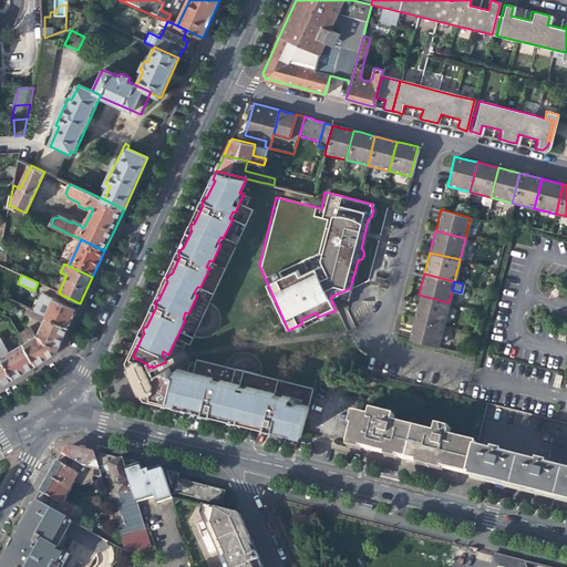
[(60,294),(57,300),(69,306),(71,299),(60,294)]
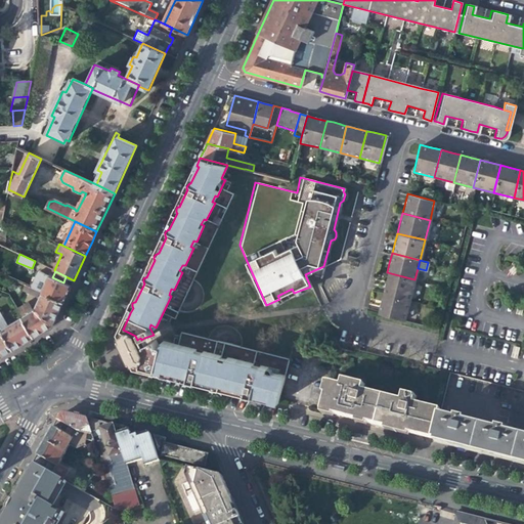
[(409,300),(415,279),(387,272),(384,282),(382,293),(409,300)]
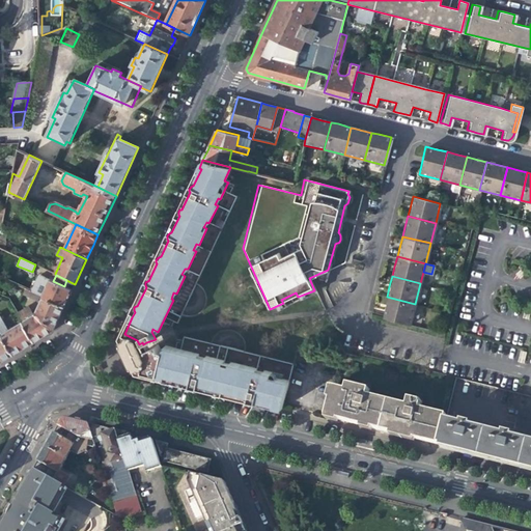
[(42,296),(43,296),(65,306),(70,297),(73,289),(64,286),(53,281),(50,279),(42,296)]
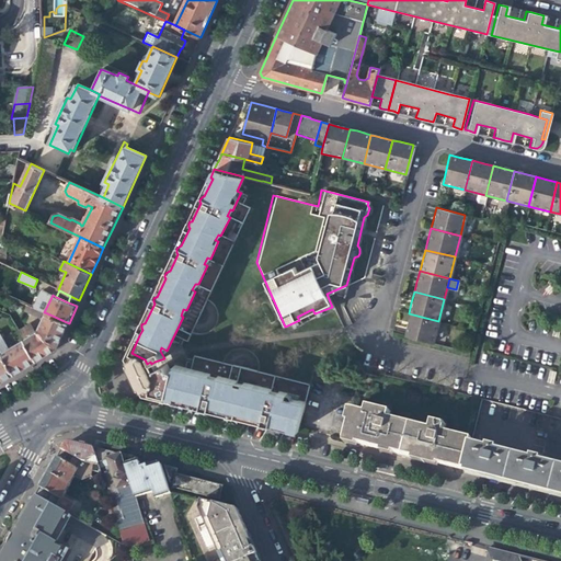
[(38,310),(27,305),(24,312),(35,316),(38,310)]
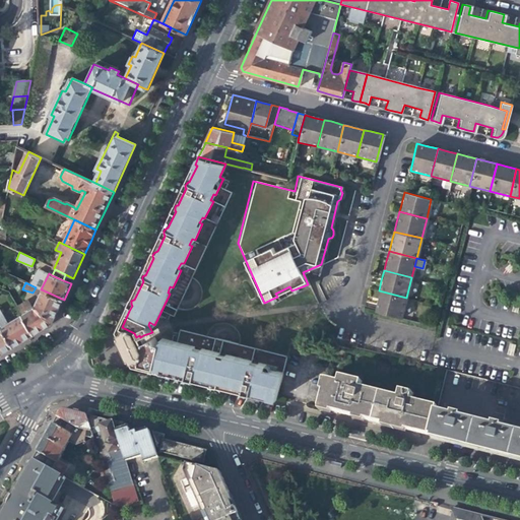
[(34,307),(21,315),(34,335),(53,323),(57,315),(64,300),(42,289),(34,307)]
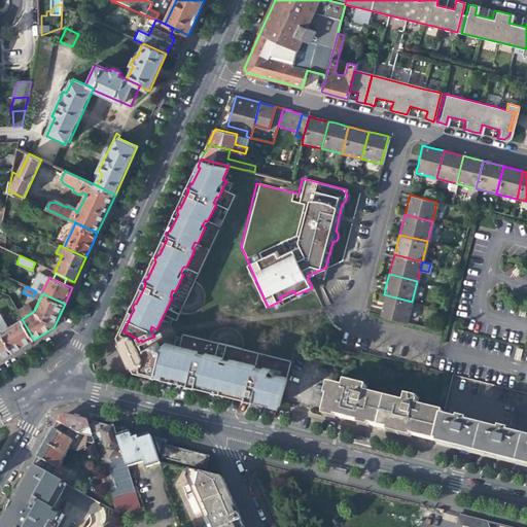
[(407,321),(412,302),(384,294),(382,304),(379,314),(407,321)]
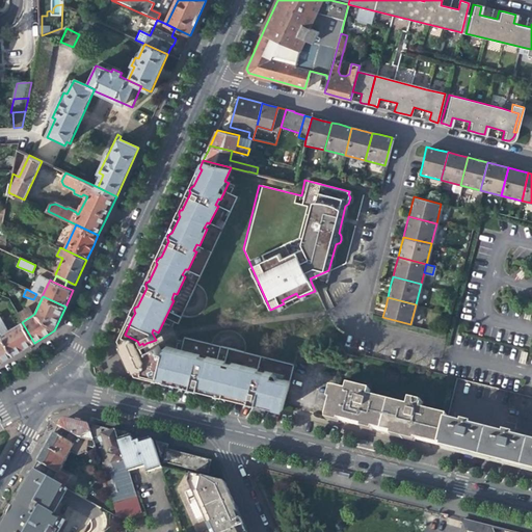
[(0,319),(0,333),(1,335),(14,355),(24,348),(34,343),(22,322),(7,331),(0,319)]
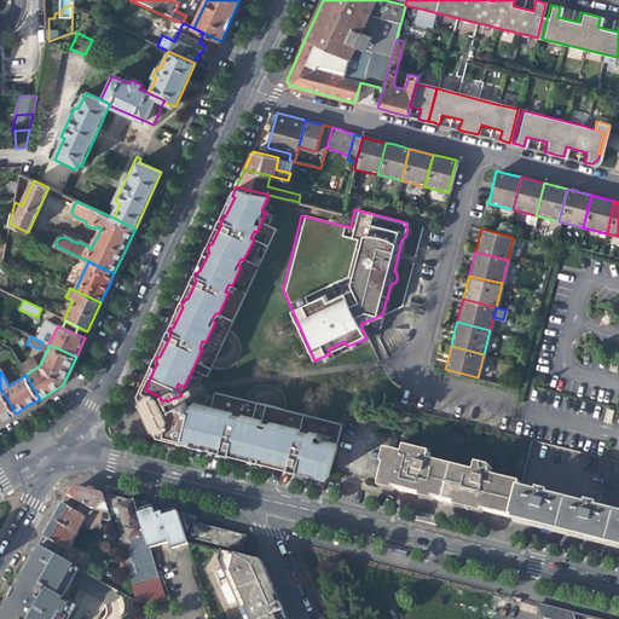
[(1,389),(0,389),(0,422),(16,414),(1,389)]
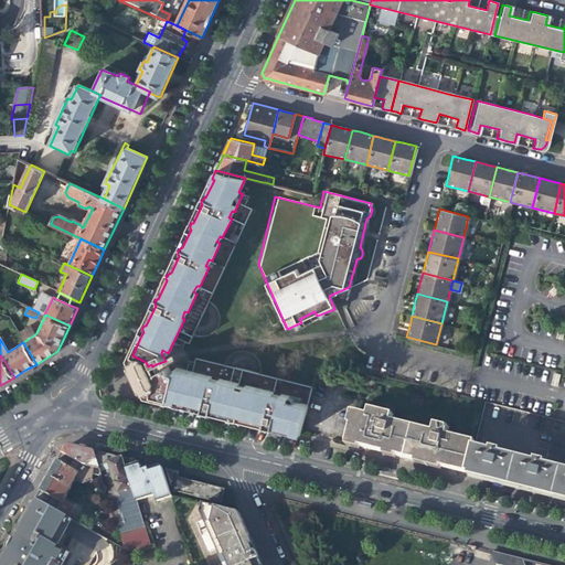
[(169,368),(166,361),(156,364),(152,366),(151,364),(148,366),(146,362),(132,355),(129,362),(131,365),(129,368),(129,370),(129,371),(131,373),(134,374),(135,374),(138,382),(137,383),(137,384),(137,387),(138,390),(140,391),(142,391),(144,394),(152,396),(156,382),(153,376),(157,375),(156,373),(159,372),(169,368)]
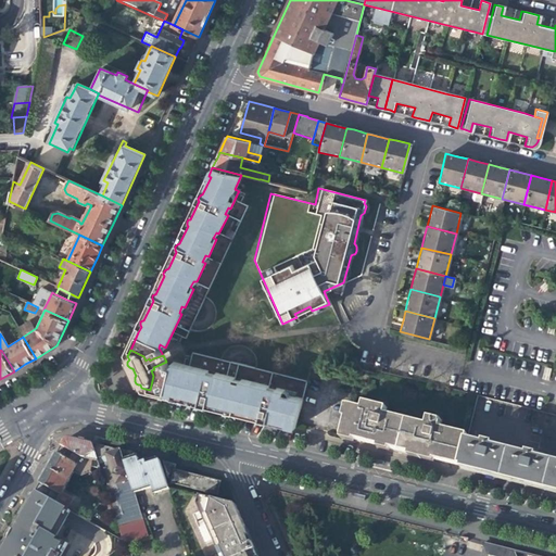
[(153,376),(150,390),(171,395),(174,395),(174,397),(176,399),(178,399),(179,399),(180,397),(196,401),(200,402),(200,404),(201,404),(202,405),(205,405),(206,404),(226,408),(227,409),(227,412),(228,412),(229,413),(231,412),(234,411),(257,416),(262,417),(262,419),(263,420),(264,421),(267,420),(268,419),(274,420),(287,424),(287,427),(294,429),(295,426),(302,400),(293,397),(294,393),(276,389),(275,391),(268,390),(268,387),(240,380),(240,382),(234,380),(235,378),(214,373),(214,376),(206,374),(207,371),(172,362),(171,369),(168,369),(166,362),(156,366),(153,367),(154,369),(151,370),(153,376)]
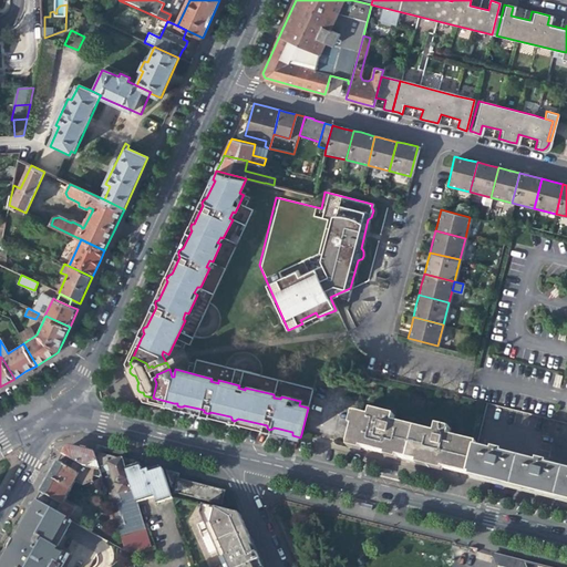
[(462,474),(467,475),(474,450),(476,442),(449,434),(451,426),(436,422),(434,431),(393,420),(394,412),(371,406),(369,413),(356,410),(347,444),(362,449),(395,457),(430,466),(462,474)]
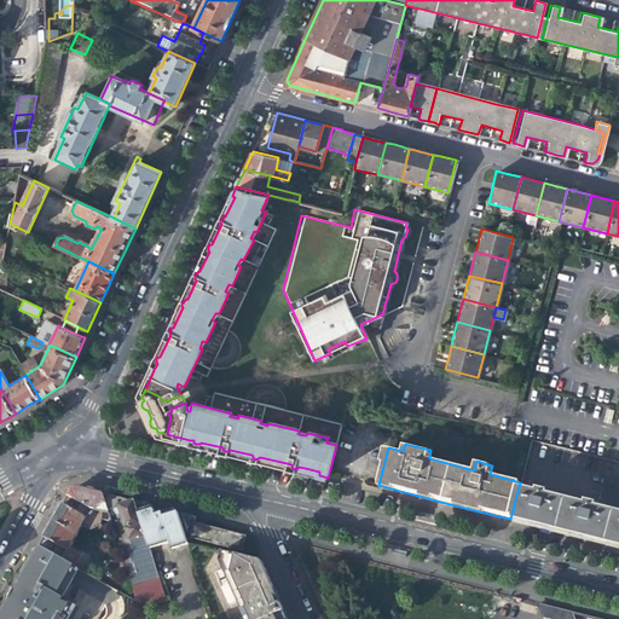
[(90,510),(109,514),(103,495),(77,489),(68,493),(65,498),(90,510)]
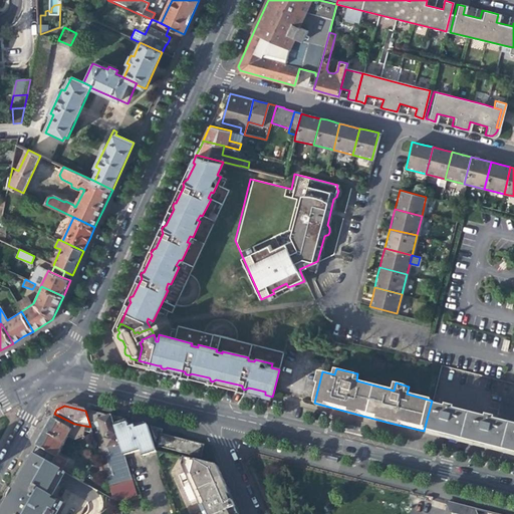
[(91,406),(90,412),(111,418),(112,411),(102,409),(91,406)]
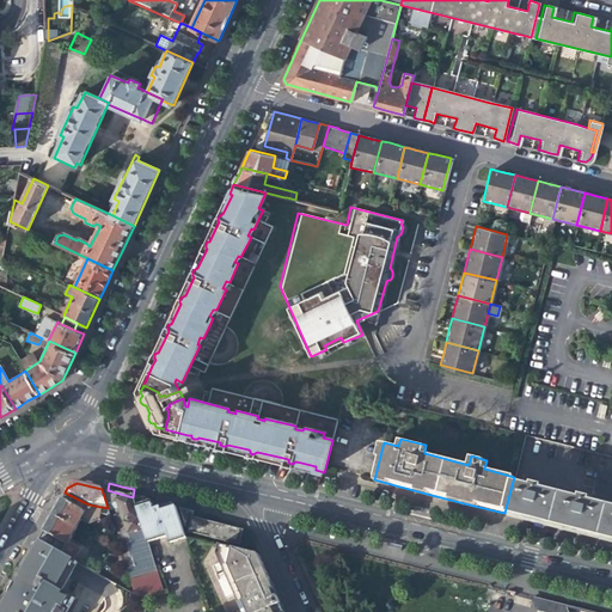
[(532,490),(512,485),(505,513),(520,518),(528,519),(543,522),(592,536),(611,540),(611,509),(591,505),(591,501),(581,499),(580,502),(543,493),(543,489),(532,487),(532,490)]
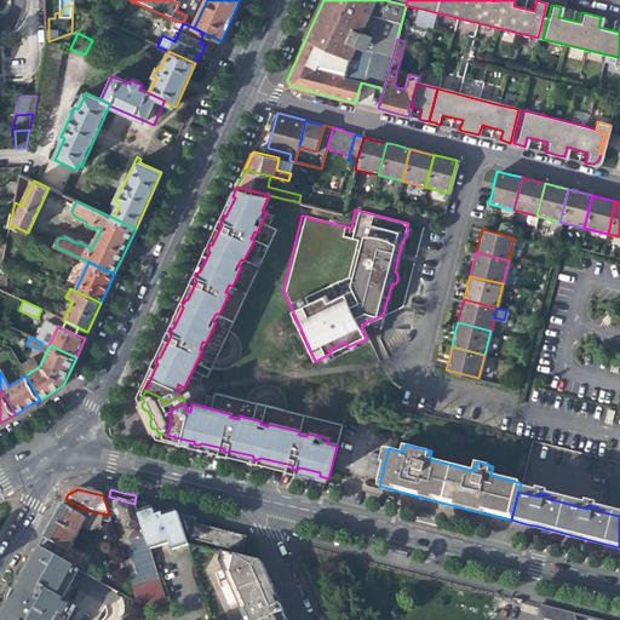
[(155,569),(149,550),(135,504),(109,497),(103,495),(109,515),(112,515),(131,577),(155,569)]
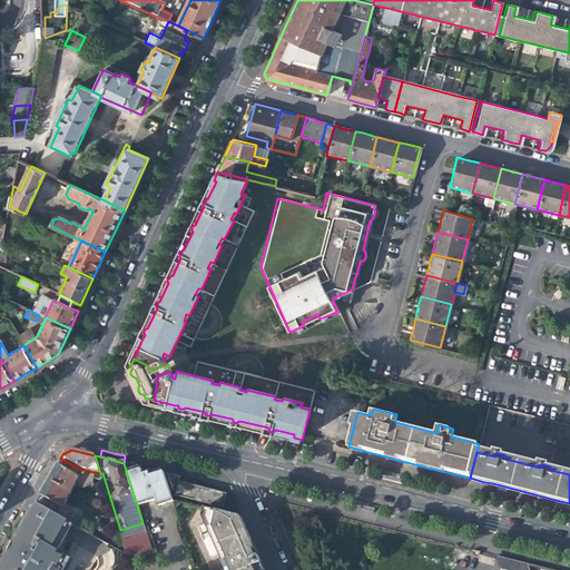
[(70,492),(82,470),(60,459),(48,480),(70,492)]
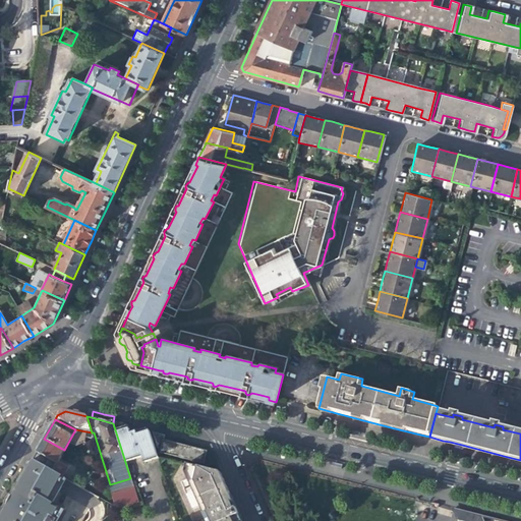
[(129,427),(113,423),(125,462),(142,456),(145,463),(158,458),(150,433),(138,437),(137,435),(132,436),(129,427)]
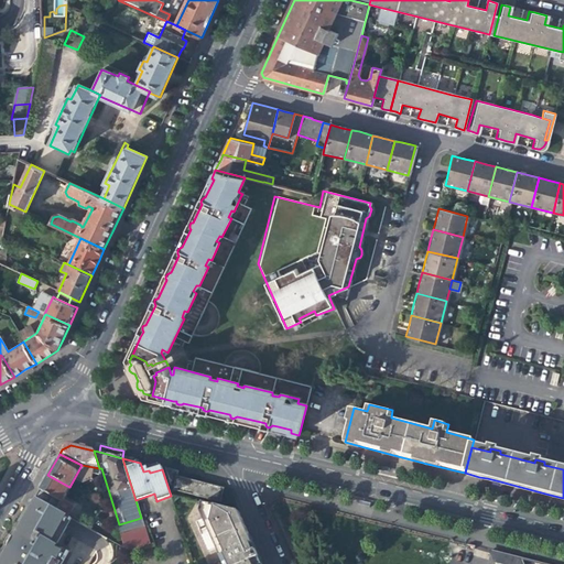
[(177,477),(179,473),(165,469),(171,486),(175,487),(174,490),(219,501),(223,488),(177,477)]
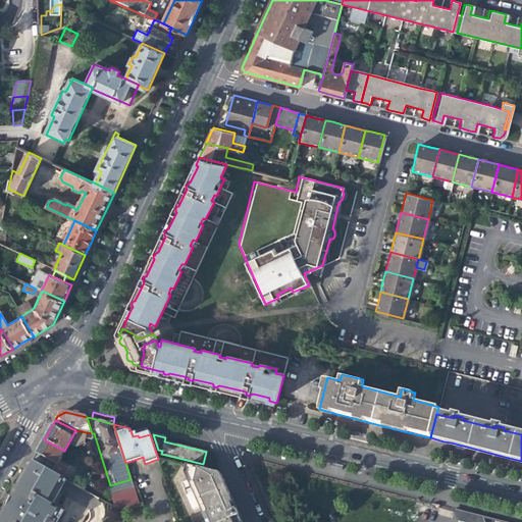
[(57,463),(64,451),(44,439),(32,461),(62,478),(67,469),(57,463)]
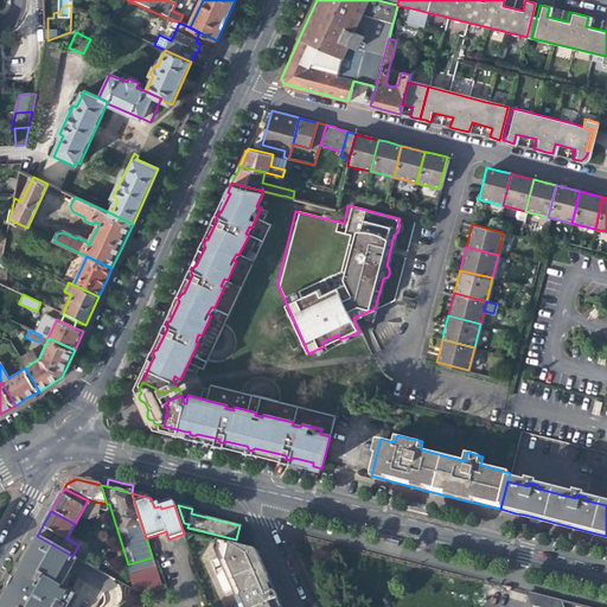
[(72,556),(37,536),(34,542),(31,547),(34,549),(24,567),(20,566),(13,577),(17,580),(12,587),(8,593),(6,590),(0,601),(0,605),(2,606),(1,606),(59,606),(63,602),(66,605),(72,595),(59,588),(55,586),(72,556)]
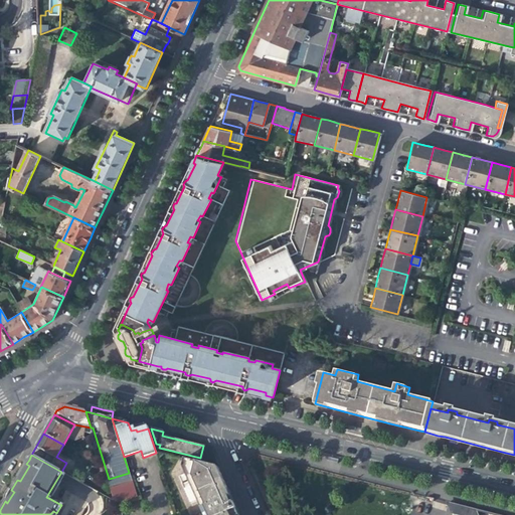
[(237,514),(234,505),(219,471),(217,467),(185,460),(183,469),(202,514),(237,514)]
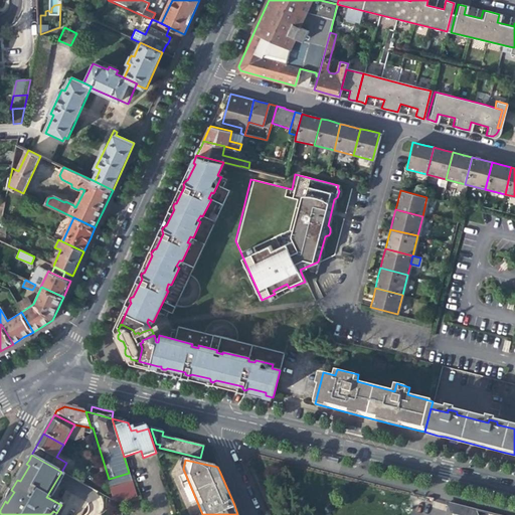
[(29,466),(26,464),(20,475),(17,480),(20,481),(29,466)]
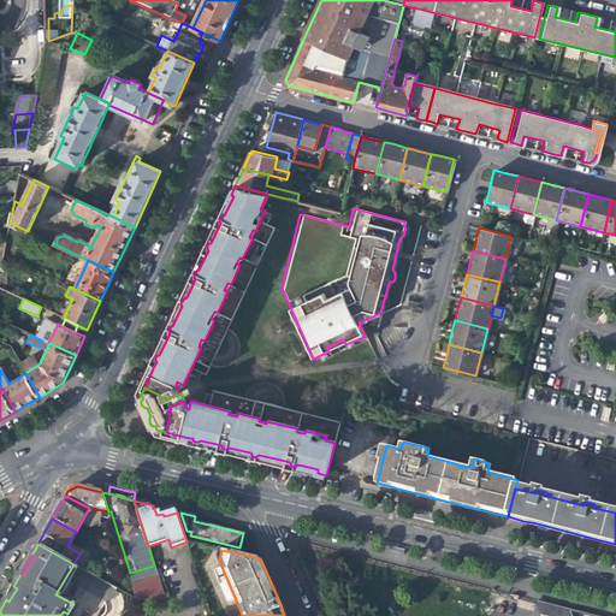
[(77,567),(73,564),(55,594),(60,597),(73,573),(77,567)]
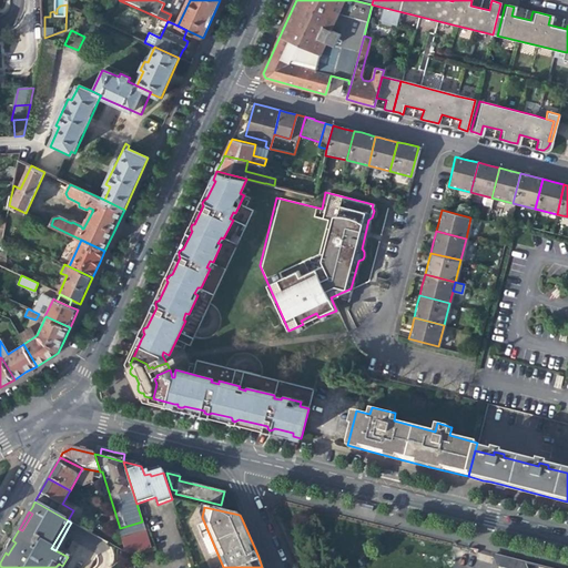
[(527,567),(526,563),(501,556),(498,567),(503,567),(505,567),(527,567)]
